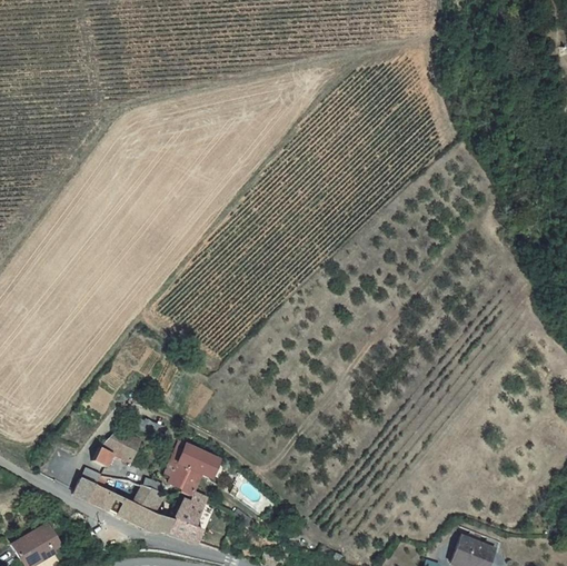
[(100,445),(93,458),(107,465),(113,452),(132,459),(142,439),(119,427),(100,445)]
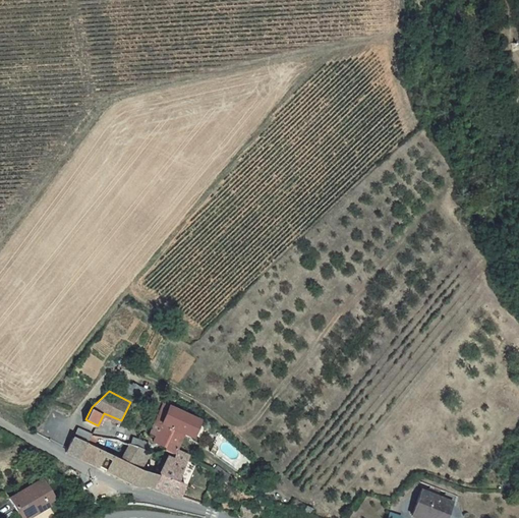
[(167,445),(166,449),(176,453),(178,449),(185,433),(193,436),(202,419),(165,403),(152,432),(157,434),(155,440),(167,445)]
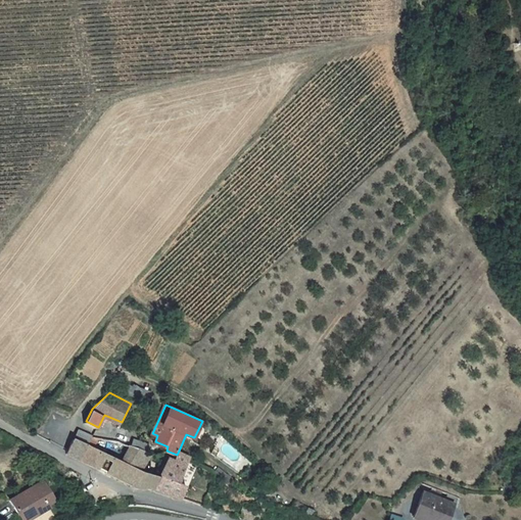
[(93,433),(80,427),(75,437),(88,443),(93,433)]
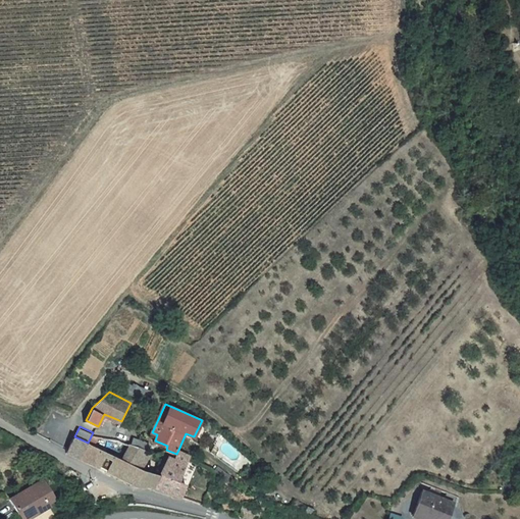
[(133,444),(132,444),(122,460),(94,447),(99,434),(93,432),(88,443),(74,436),(67,451),(138,485),(148,486),(144,474),(143,470),(141,470),(151,454),(152,450),(148,449),(133,444)]
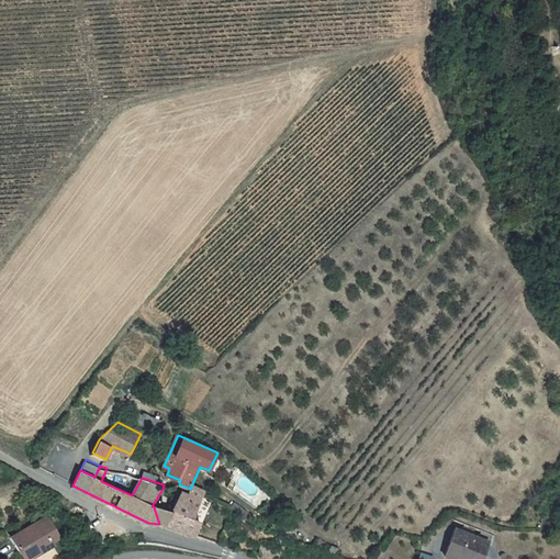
[(146,471),(143,478),(159,483),(161,476),(146,471)]
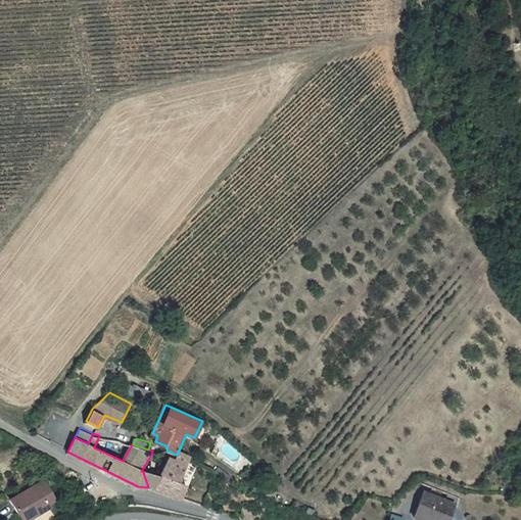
[(221,447),(216,444),(212,451),(217,455),(221,447)]
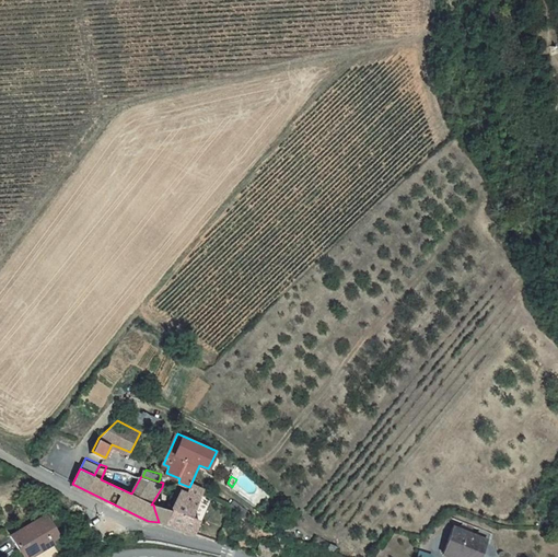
[(154,509),(159,522),(165,523),(194,533),(200,520),(192,517),(205,488),(192,483),(189,487),(186,492),(182,490),(178,496),(174,505),(171,511),(154,509)]
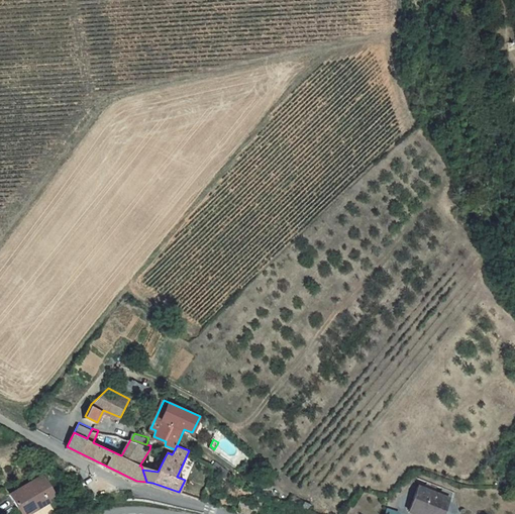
[(228,472),(219,465),(215,469),(225,477),(228,472)]
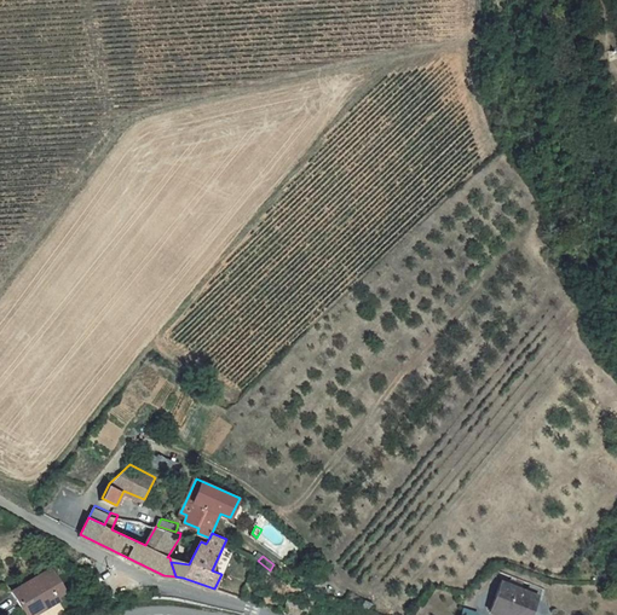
[(15,590),(27,610),(35,605),(38,611),(61,598),(58,595),(67,590),(53,567),(15,590)]
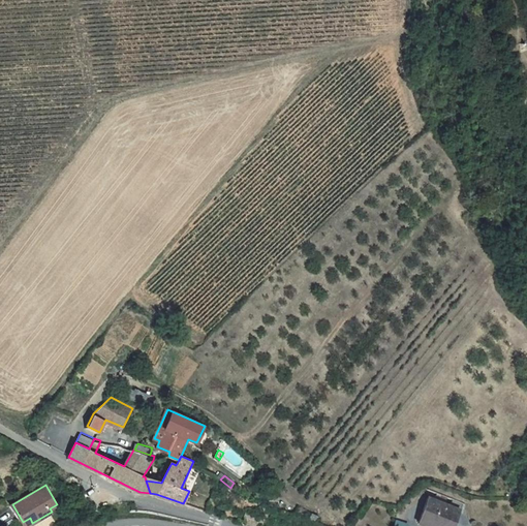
[(453,525),(460,508),(463,509),(466,502),(456,497),(453,505),(431,497),(421,522),(430,525),(453,525)]
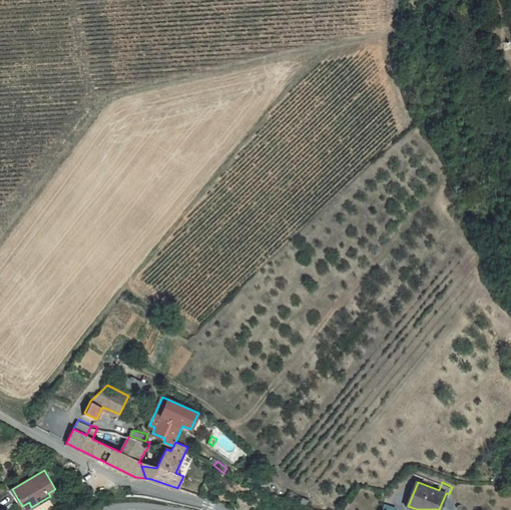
[(439,509),(442,509),(449,494),(446,493),(439,509)]
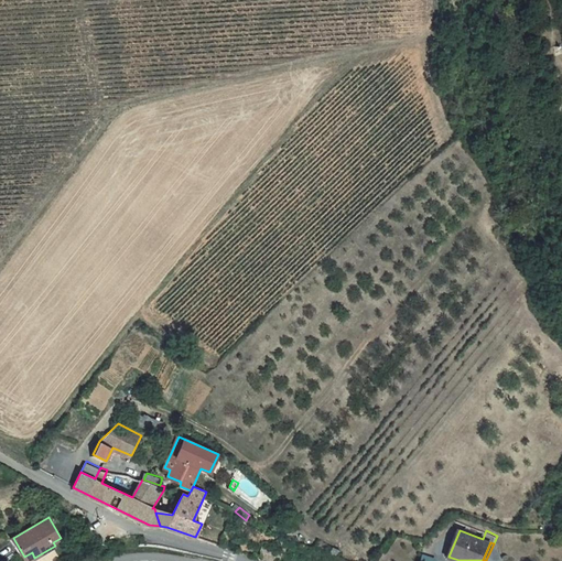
[(260,557),(276,560),(280,560),(283,551),(263,545),(260,557)]
